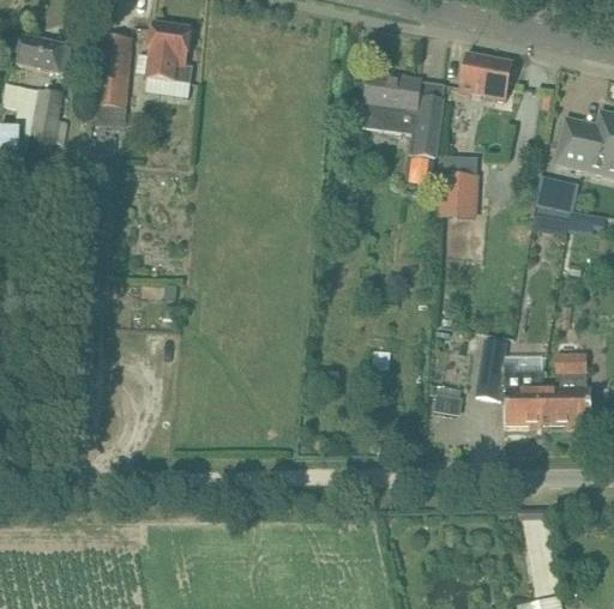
[(148,77),(145,91),(188,97),(191,83),(193,66),(186,65),(191,29),(152,23),(150,47),(149,55),(150,55),(148,77)]
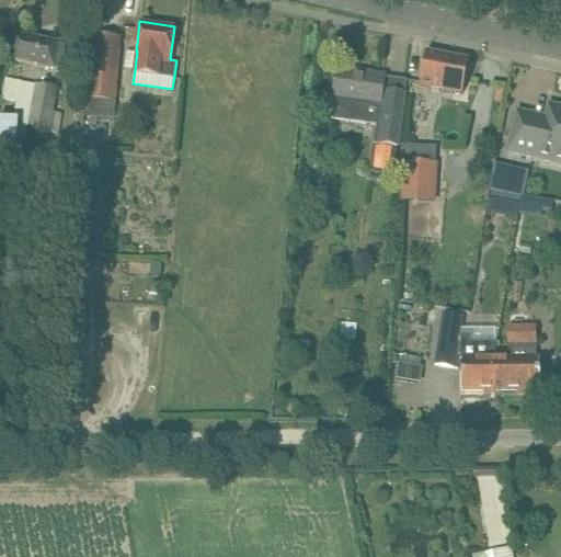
[(91,32),(89,54),(83,114),(114,115),(121,34),(91,32)]
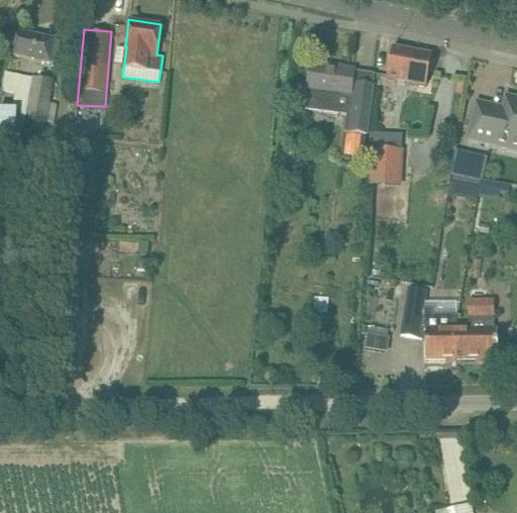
[(19,30),(15,49),(14,53),(55,62),(60,38),(19,30)]
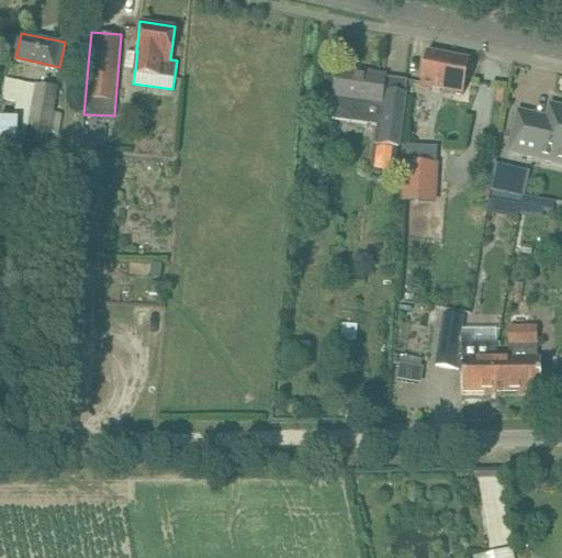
[(427,48),(423,70),(420,82),(463,91),(470,56),(427,48)]
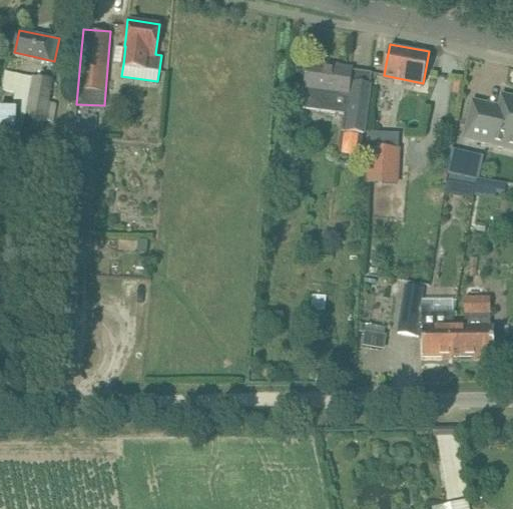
[(371,80),(350,77),(352,65),(309,59),(305,86),(301,86),(299,105),(344,111),(342,128),(364,131),(371,80)]
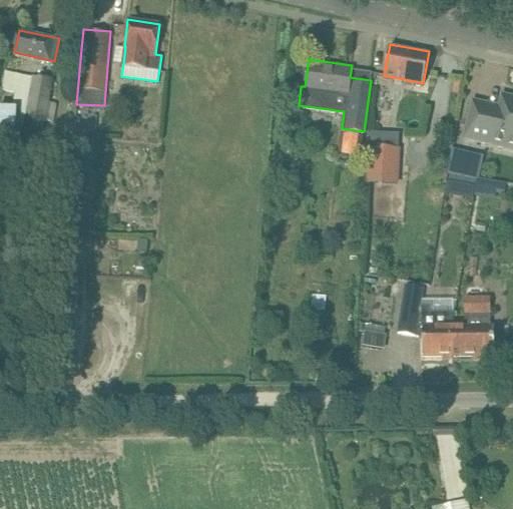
[(19,153),(39,156),(45,117),(53,118),(56,100),(50,99),(53,78),(5,68),(1,88),(15,91),(12,107),(0,105),(0,133),(20,135),(19,153)]
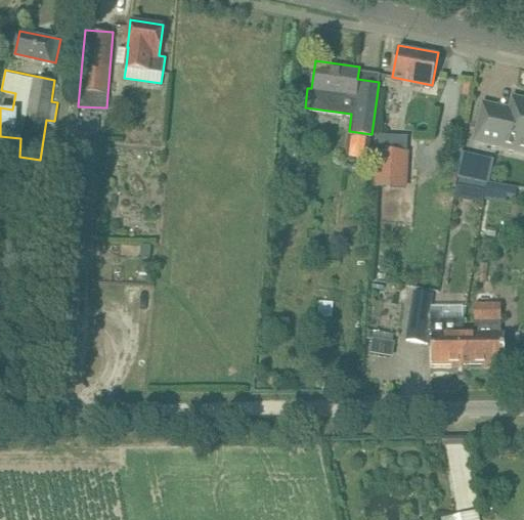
[(402,94),(390,91),(387,113),(398,115),(402,94)]
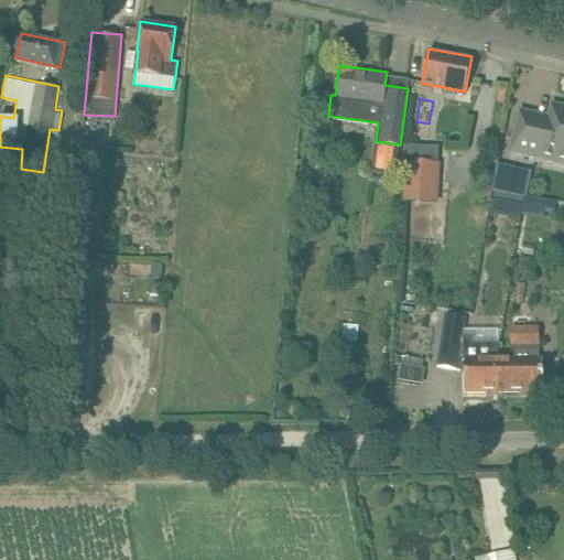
[(563,105),(552,103),(549,116),(520,109),(510,151),(563,163),(563,105)]
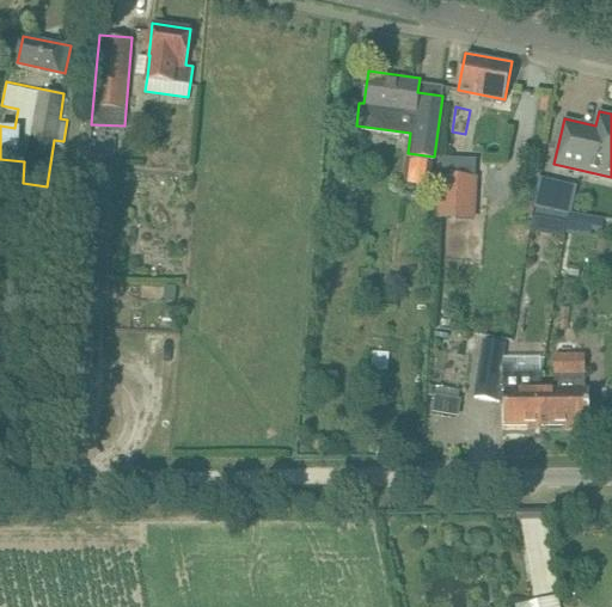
[(439,173),(436,214),(473,216),(476,175),(475,175),(441,173),(439,173)]
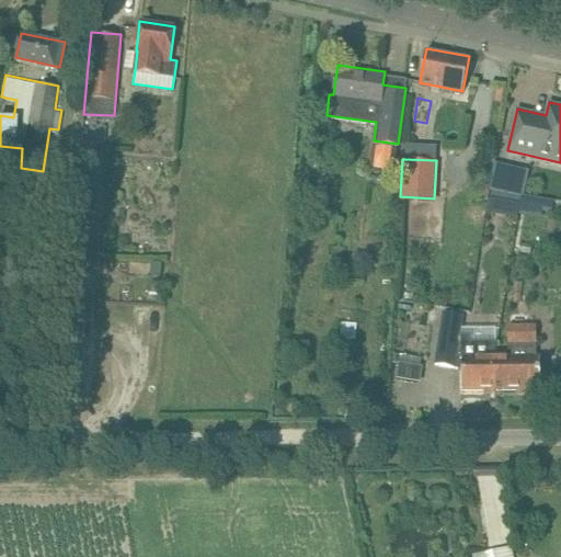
[(82,183),(80,200),(93,201),(95,184),(82,183)]
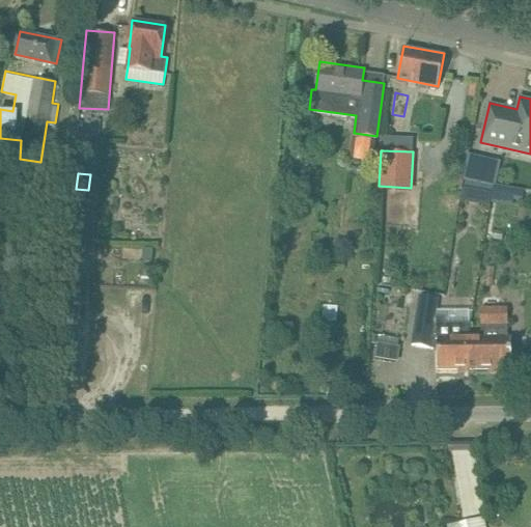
[(492,192),(493,182),(465,177),(464,187),(492,192)]
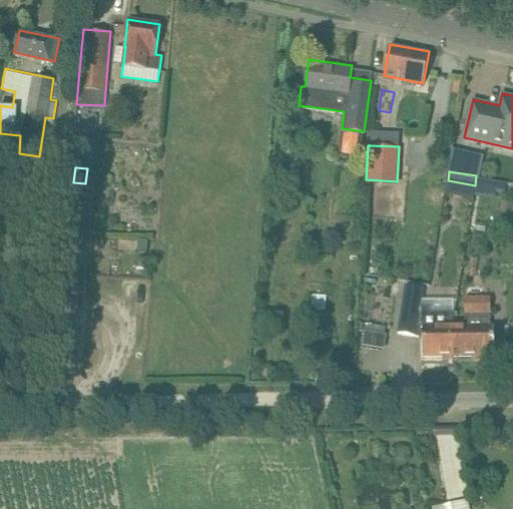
[(422,335),(422,354),(455,354),(454,325),(454,311),(430,311),(430,305),(421,305),(424,287),(406,283),(398,331),(422,335)]
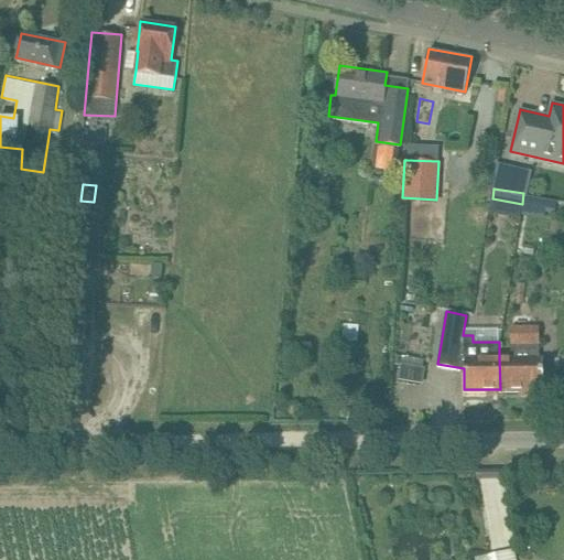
[(499,357),(500,389),(543,389),(543,357),(540,357),(539,325),(530,325),(530,311),(510,312),(510,357),(499,357)]
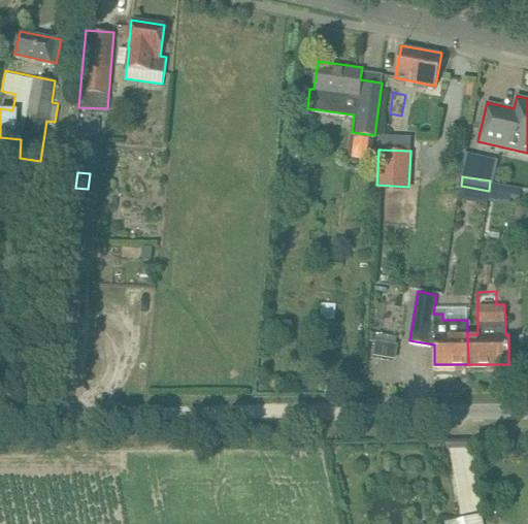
[(374,356),(396,355),(396,333),(374,334),(374,356)]
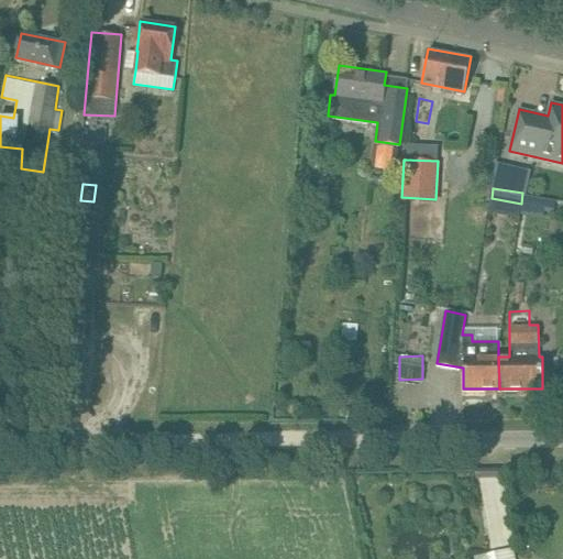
[(501,496),(498,470),(477,472),(479,499),(501,496)]
